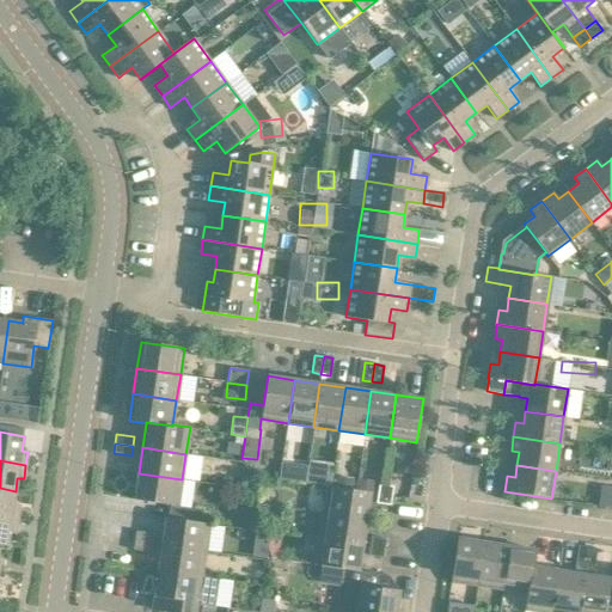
[(182,479),(139,473),(135,500),(167,505),(178,506),(190,508),(195,482),(182,479)]
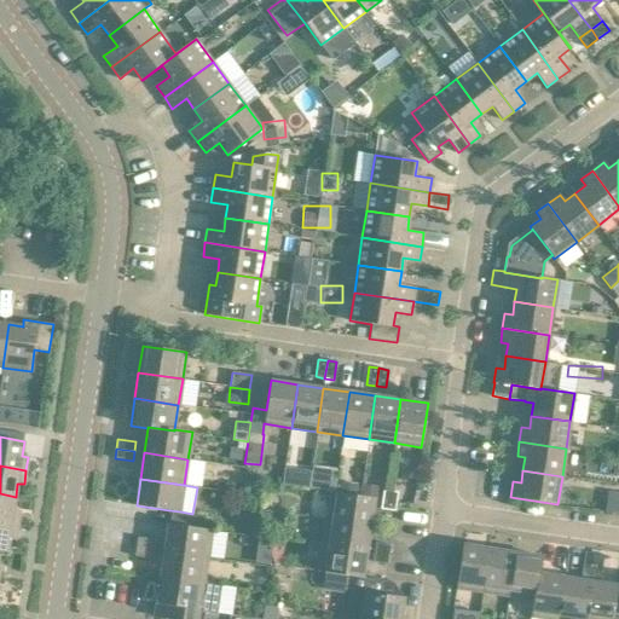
[(383,490),(382,499),(395,502),(397,492),(383,490)]
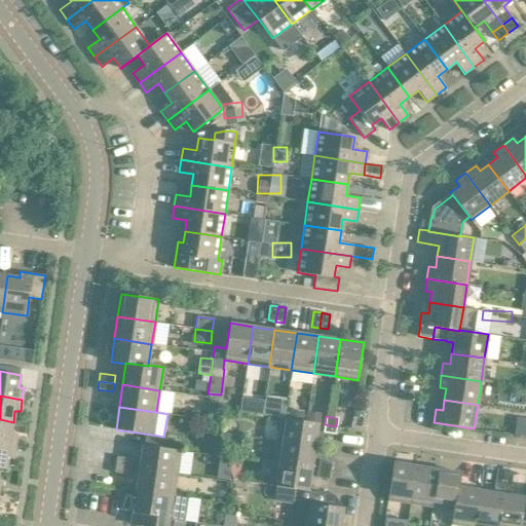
[(277,441),(314,446),(318,423),(280,418),(277,441)]
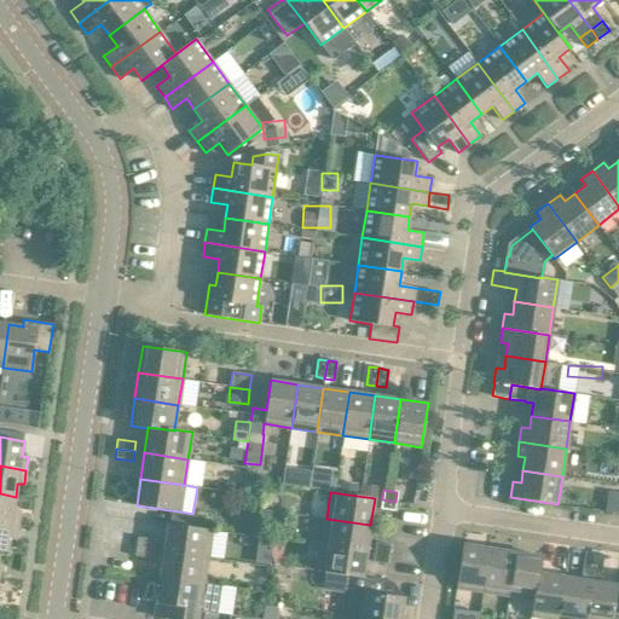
[(0,493),(0,521),(18,525),(19,512),(13,510),(16,497),(0,493)]
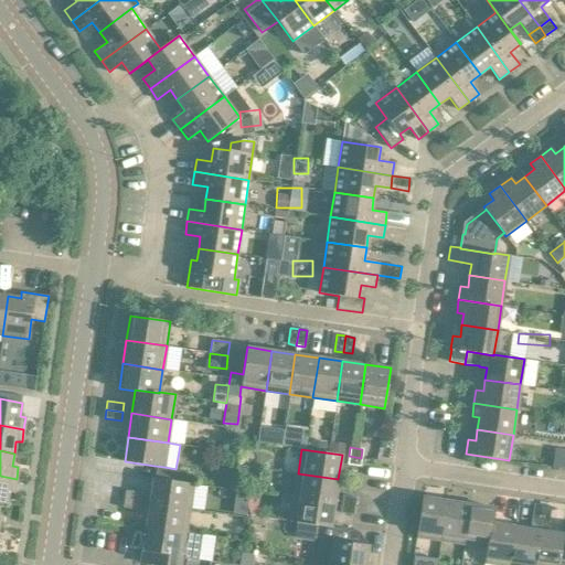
[(361,458),(349,456),(347,465),(360,466),(361,458)]
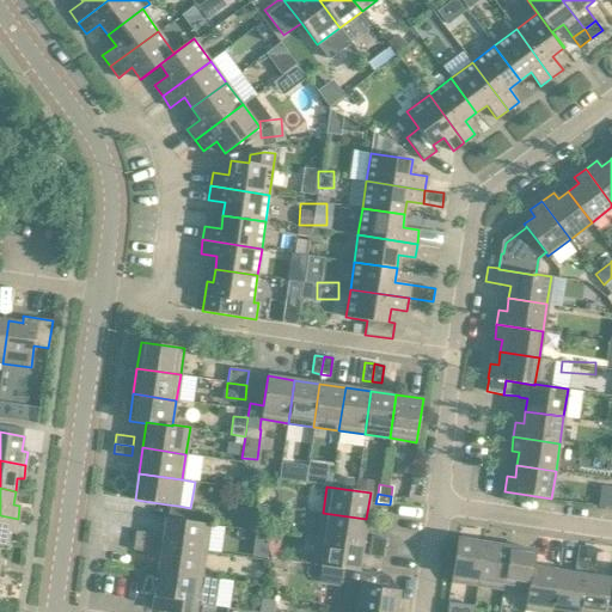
[(167,505),(166,518),(191,521),(201,524),(203,510),(190,508),(178,506),(167,505)]
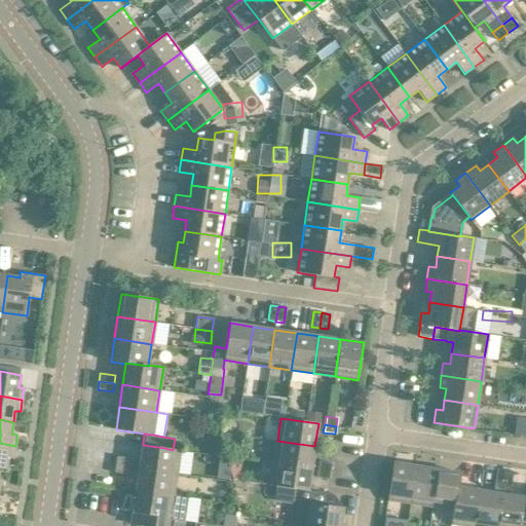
[(277,441),(274,462),(311,467),(314,446),(277,441)]
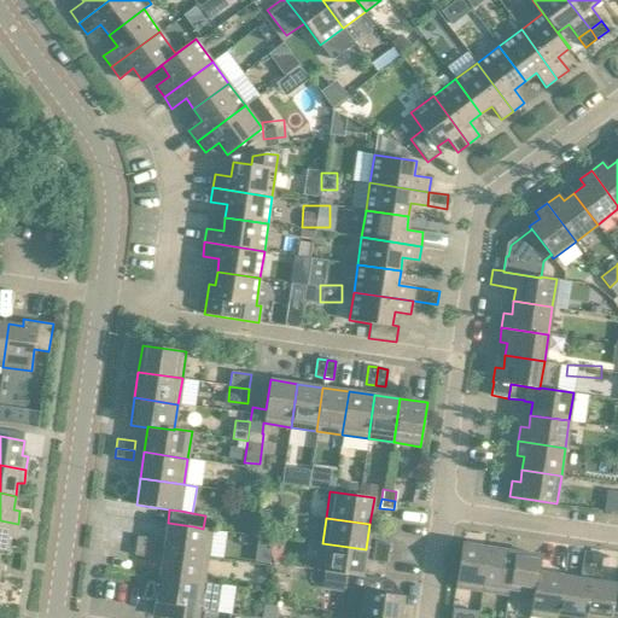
[(18,524),(0,520),(0,549),(7,551),(10,537),(16,538),(18,524)]
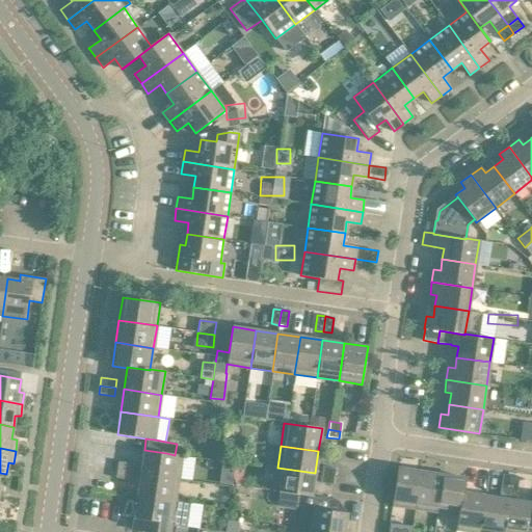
[(144,450),(140,473),(179,479),(182,456),(175,455),(166,453),(144,450)]
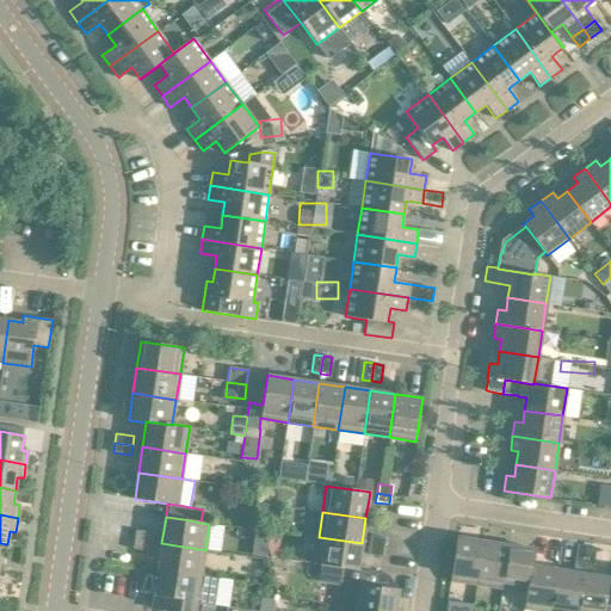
[(134,539),(152,542),(153,532),(135,530),(134,539)]
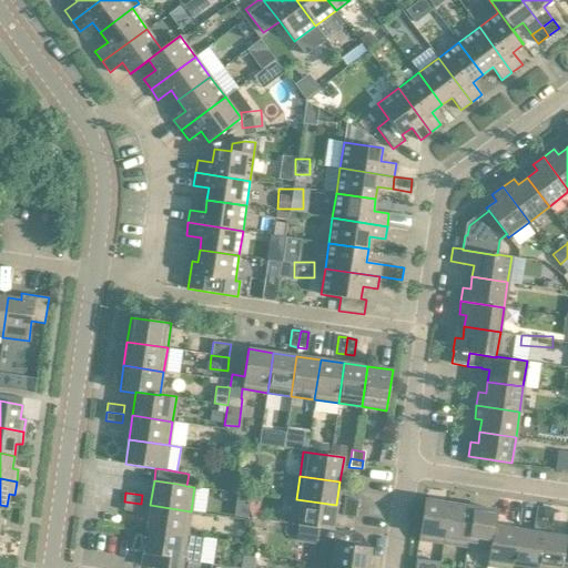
[(356,508),(357,499),(344,497),(343,506),(356,508)]
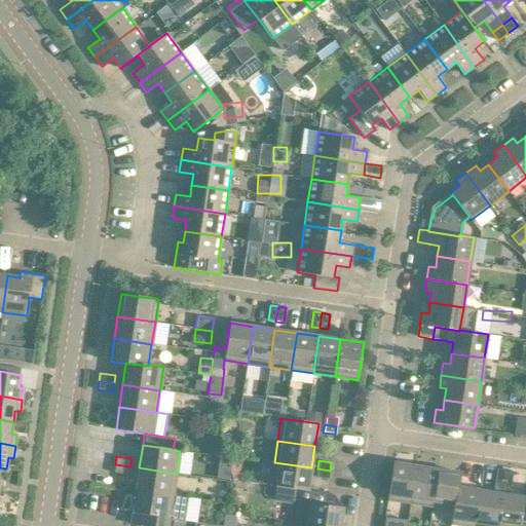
[(311,467),(274,462),(271,485),(295,489),(303,490),(308,491),(308,490),(311,467)]
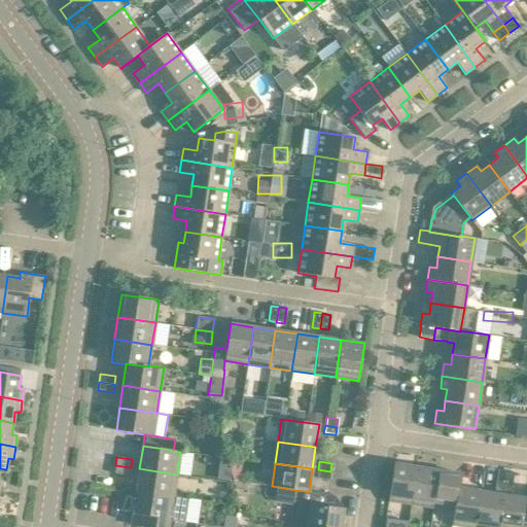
[(393,463),(388,500),(411,504),(417,466),(393,463)]
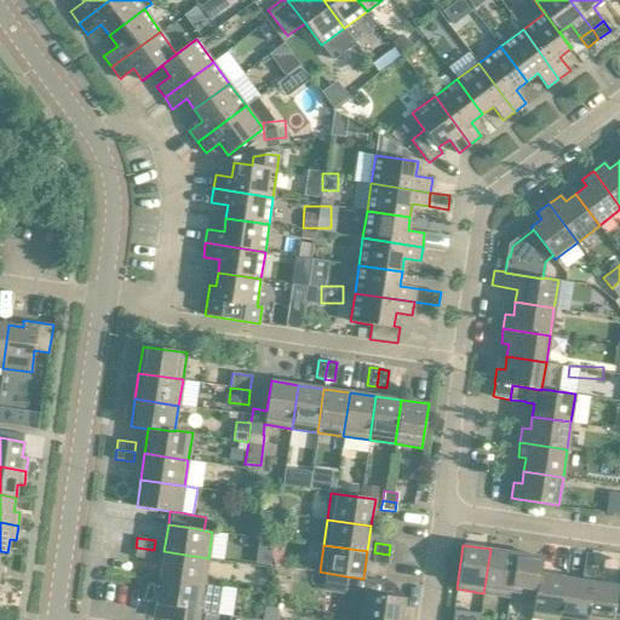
[(154,550),(136,547),(135,557),(153,560),(154,550)]
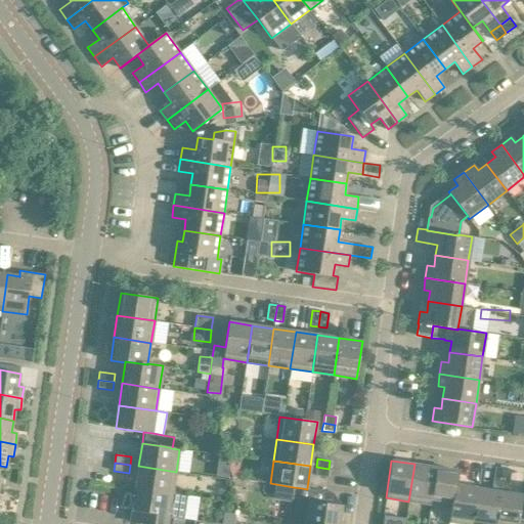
[(415,464),(408,501),(431,505),(436,468),(415,464)]
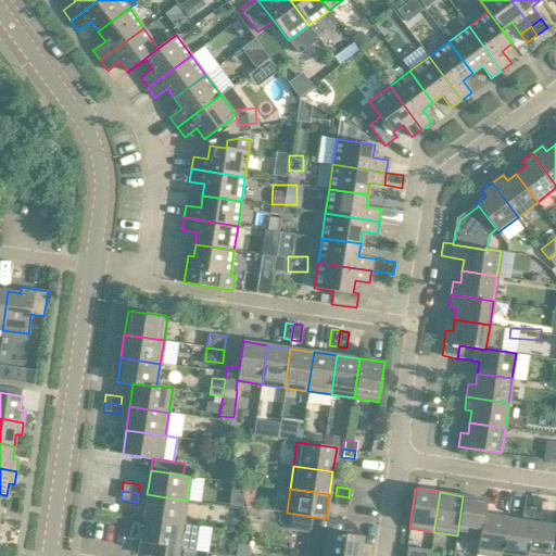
[(187,501),(147,494),(143,518),(182,523),(187,501)]
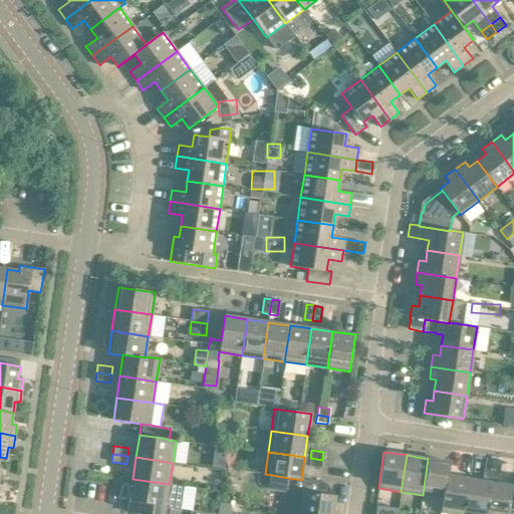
[(322,460),(310,458),(309,466),(320,468),(322,460)]
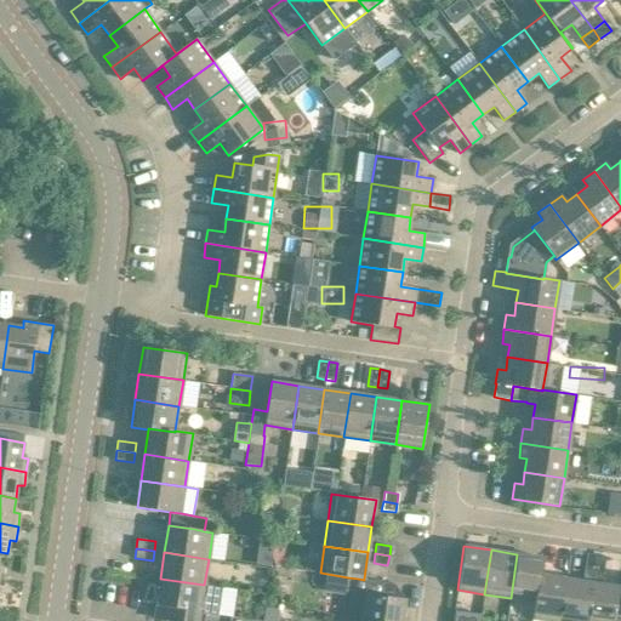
[(593,573),(597,554),(587,553),(584,570),(593,573)]
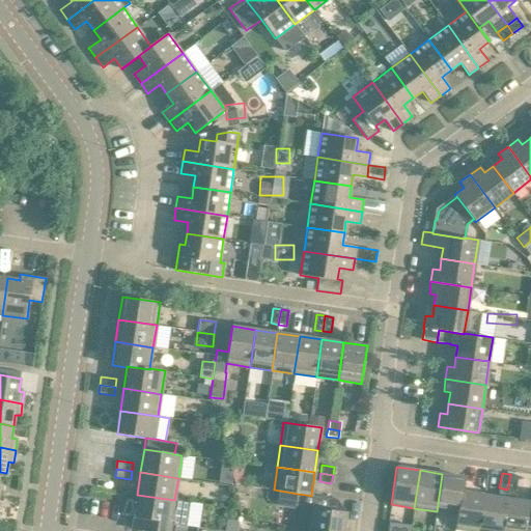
[(466,477),(442,474),(437,511),(457,514),(458,514),(462,492),(464,492),(466,477)]
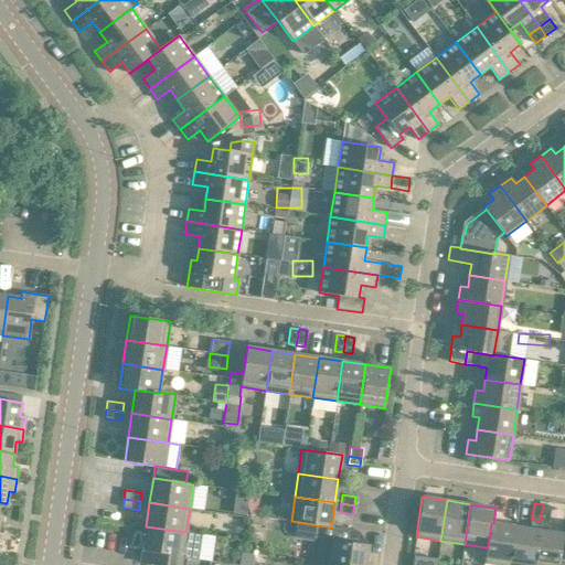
[(551,505),(543,504),(540,521),(548,522),(551,505)]
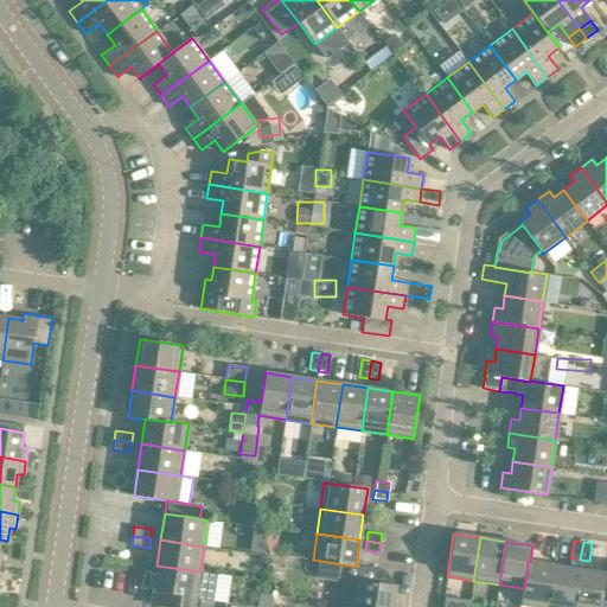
[(524,588),(523,588),(521,605),(536,606),(547,606),(554,566),(530,562),(528,562),(524,588)]
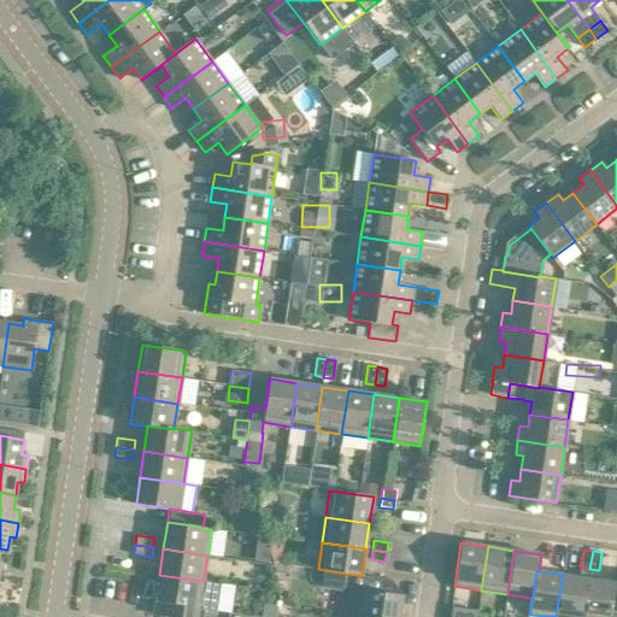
[(362,576),(356,575),(346,574),(344,587),(350,588),(346,613),(354,616),(363,616),(399,616),(403,595),(389,593),(392,580),(362,575),(362,576)]
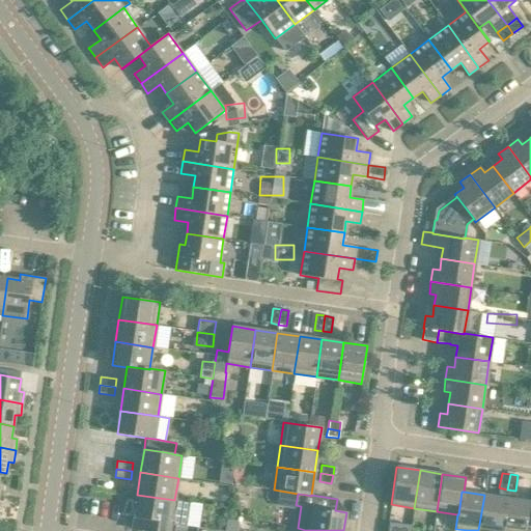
[(174,500),(137,495),(134,518),(145,520),(144,530),(174,530),(175,525),(184,526),(187,502),(174,500)]
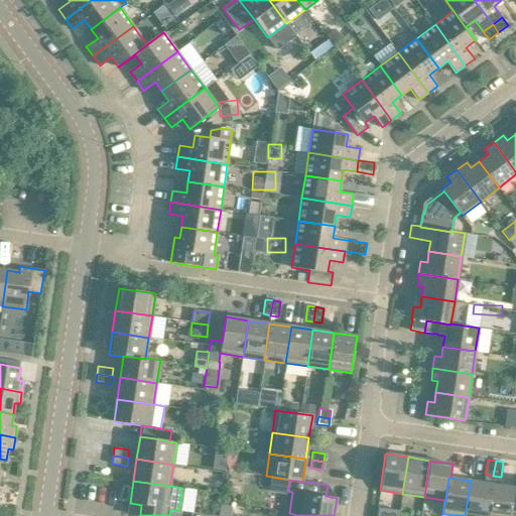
[(487,515),(492,484),(471,481),(465,515),(487,515)]
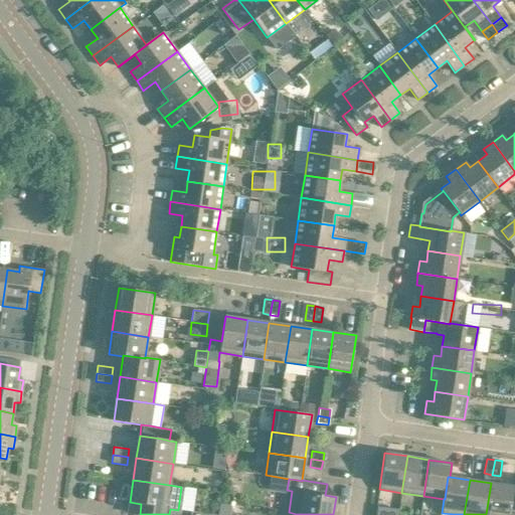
[(509,514),(513,487),(491,483),(486,514),(509,514)]
